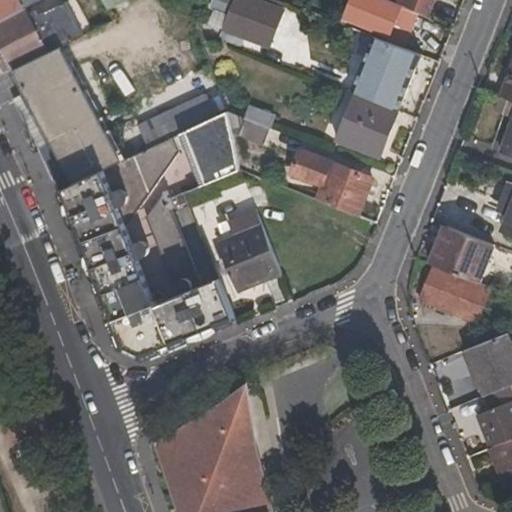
[(0,0),(0,22),(27,8),(41,0),(0,0)]
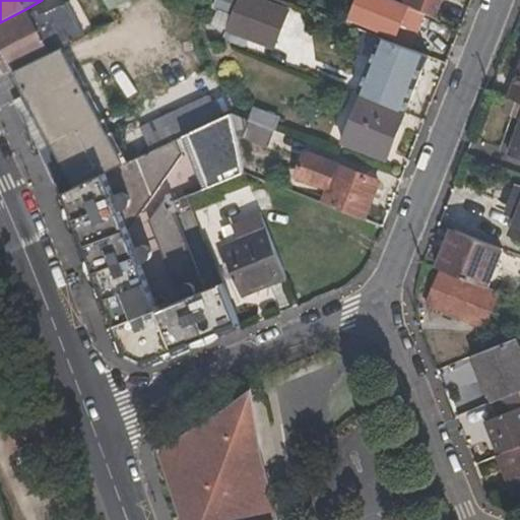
[(94,33),(77,0),(73,0),(68,2),(86,37),(94,33)]
